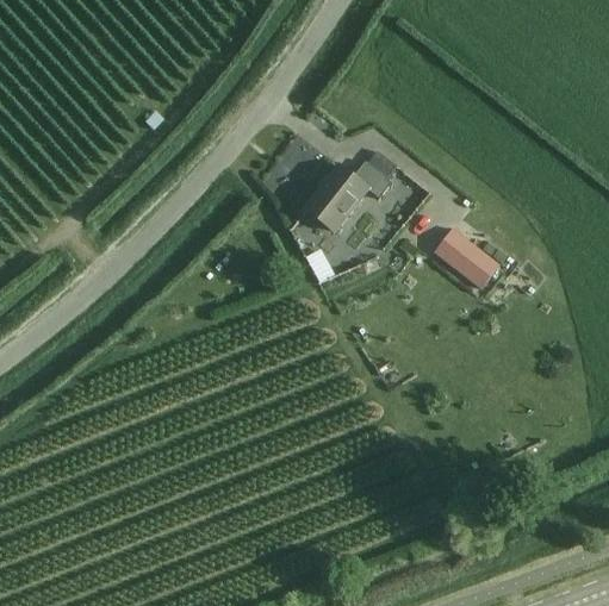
[(153,113),(145,122),(151,126),(159,118),(153,113)]
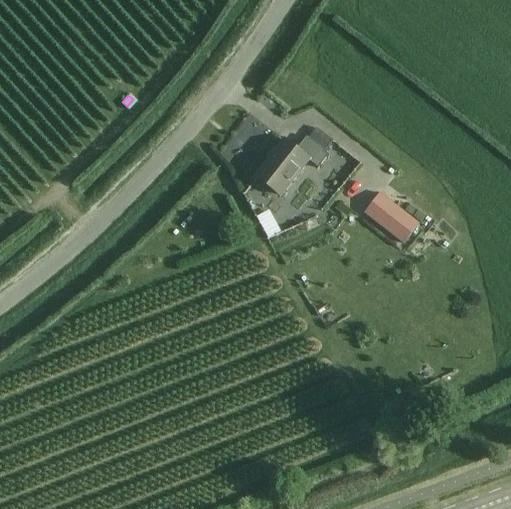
[(242,173),(262,145),(241,131),(222,159),(242,173)]
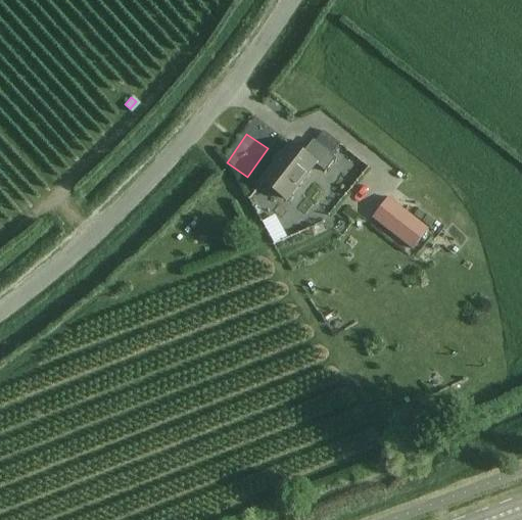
[(261,178),(286,197),(315,161),(325,170),(335,155),(313,137),(302,150),(289,140),(261,178)]
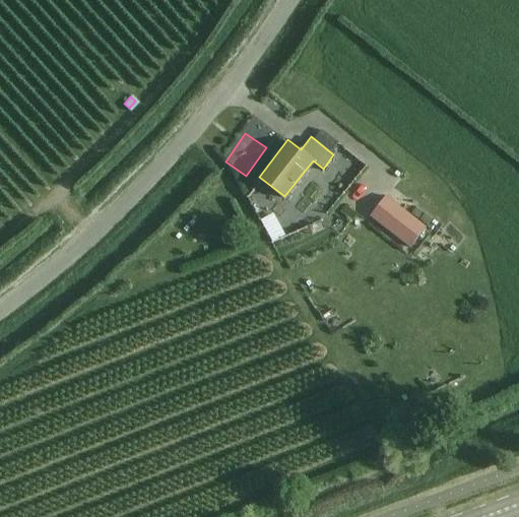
[(335,171),(345,180),(362,159),(351,151),(335,171)]
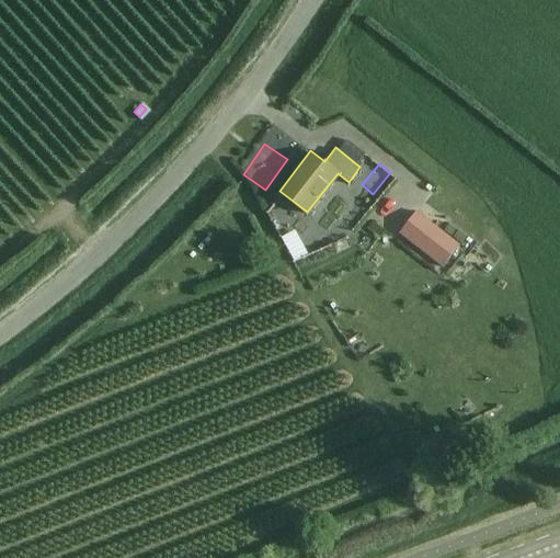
[(415,209),(399,231),(441,264),(457,242),(415,209)]
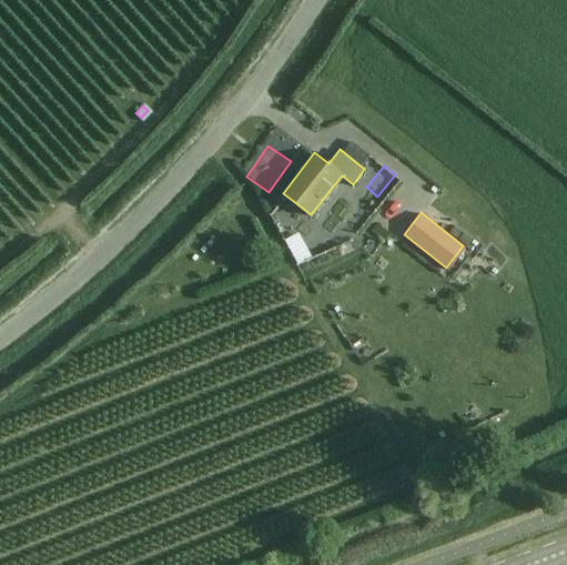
[(296,225),(282,232),(294,256),(309,250),(296,225)]
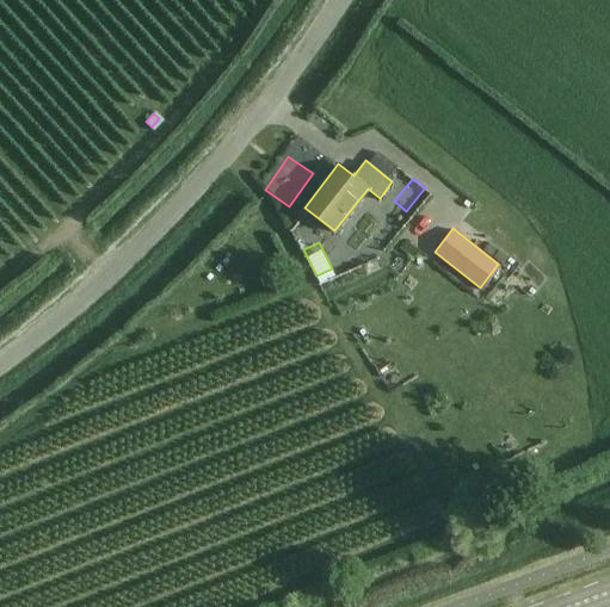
All buildings are outlined.
